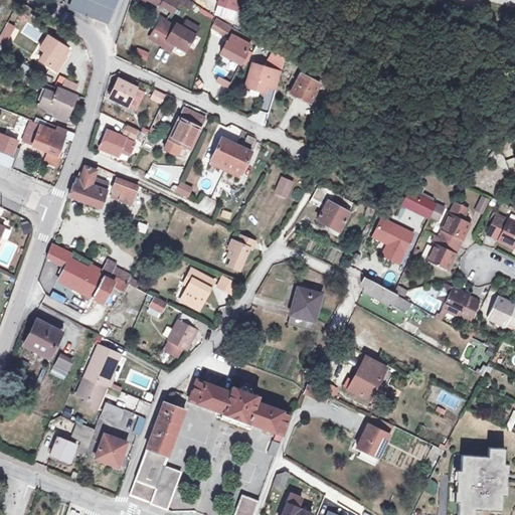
[(72,0),(71,6),(78,8),(77,10),(108,22),(113,11),(116,4),(116,0),(72,0)]
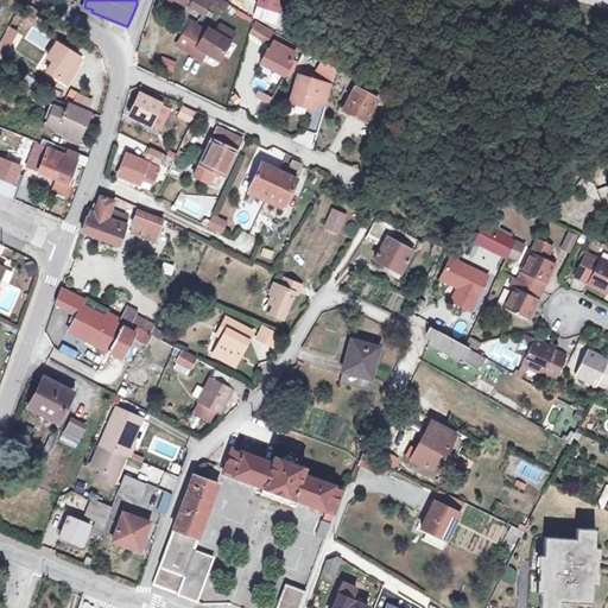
[(211,0),(176,0),(190,8),(191,7),(203,13),(204,14),(210,2),(211,0)]
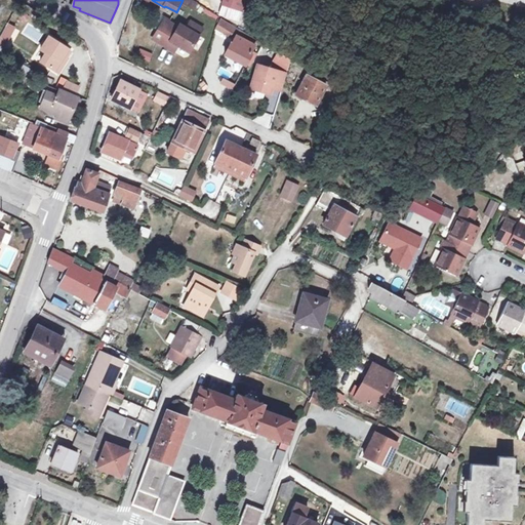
[(194,8),(197,3),(192,0),(183,0),(182,2),(194,8)]
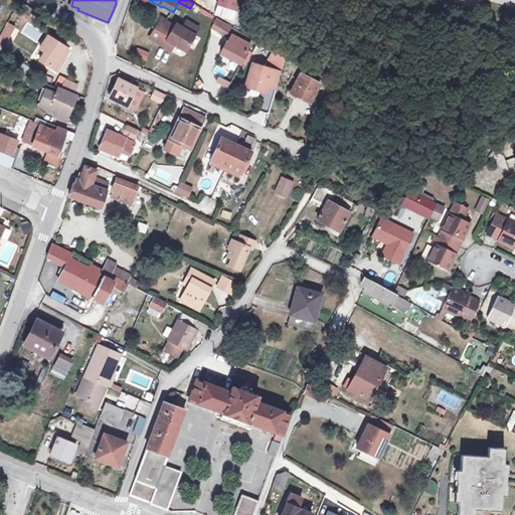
[(218,0),(217,5),(237,12),(240,0),(218,0)]
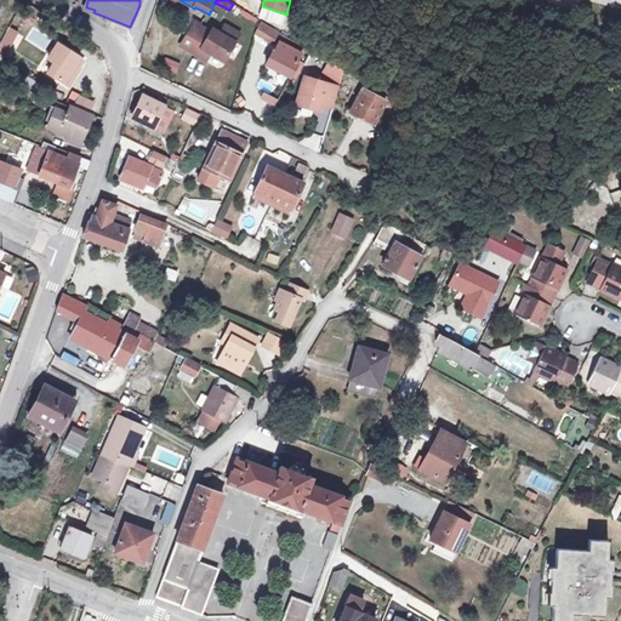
[(30,15),(23,18),(28,26),(34,22),(30,15)]
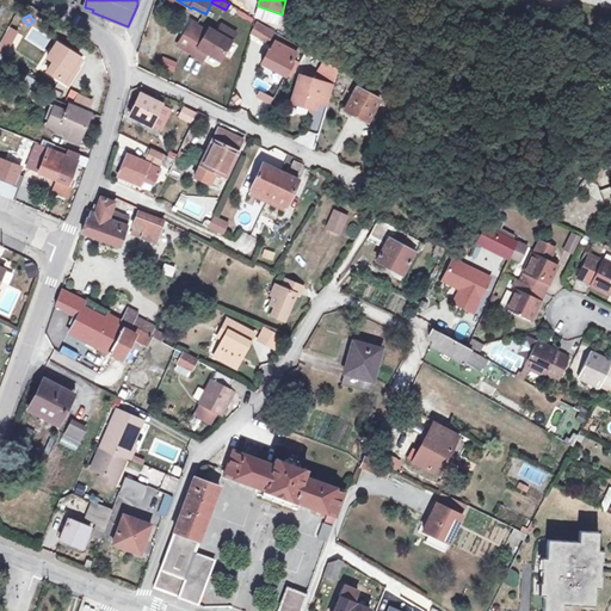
[(271,50),(270,50),(263,63),(285,76),(294,63),(292,62),(297,54),(276,42),(279,35),(258,22),(252,34),(273,45),(271,50)]
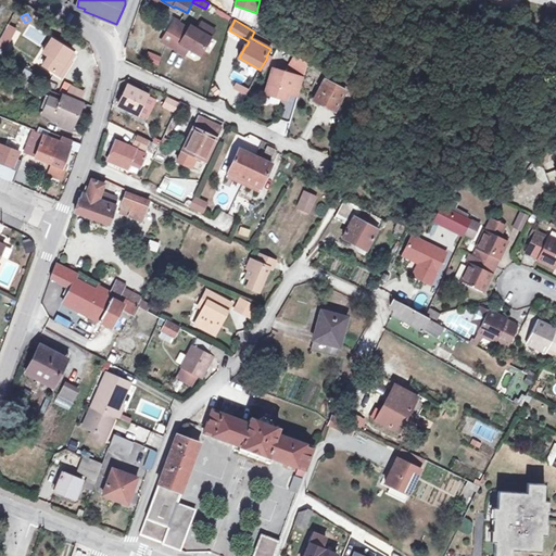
[(177,49),(181,41),(173,36),(179,23),(175,21),(163,41),(168,43),(177,49)]
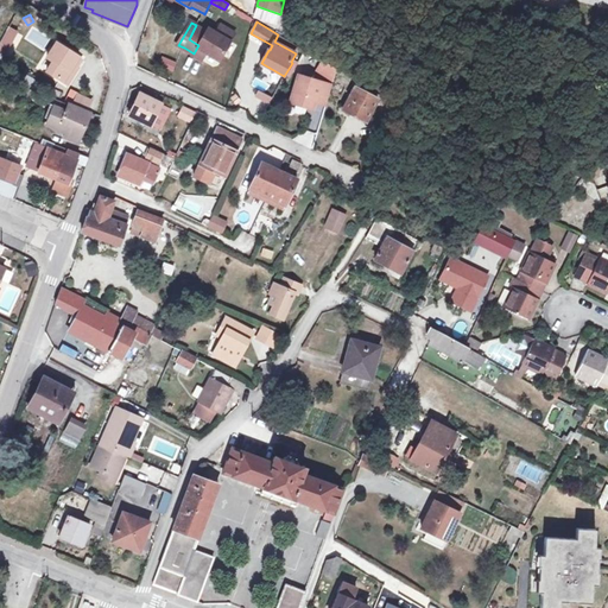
[(220,61),(235,33),(221,25),(216,33),(209,29),(207,31),(196,25),(189,39),(198,45),(194,54),(194,55),(202,61),(207,54),(220,61)]
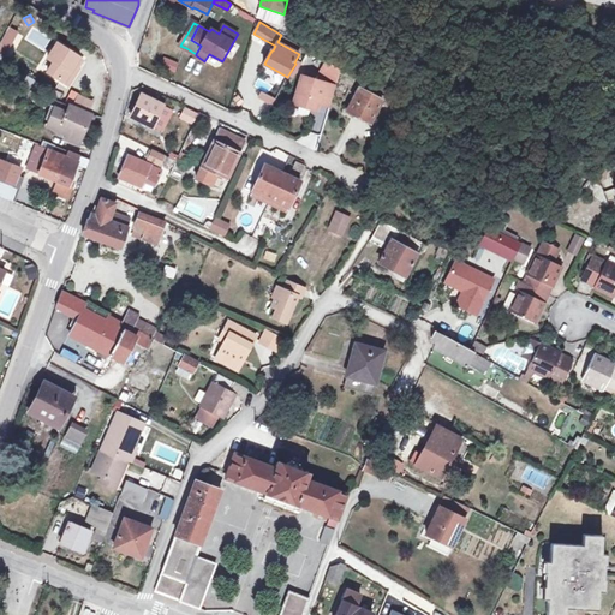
[(10,29),(0,46),(10,49),(18,34),(10,29)]
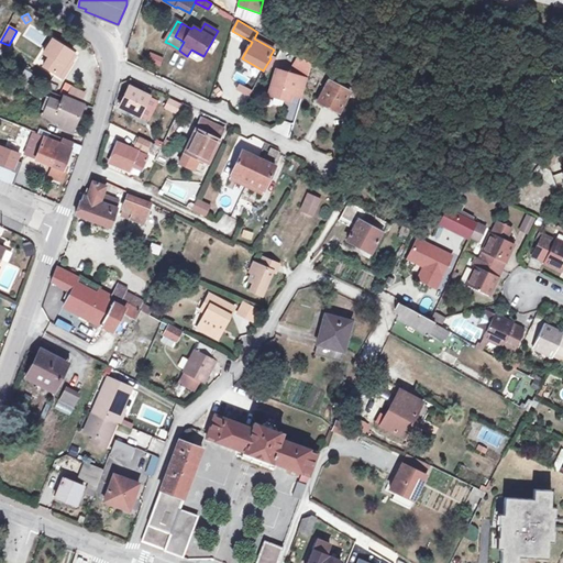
[(29,26),(23,40),(42,46),(46,33),(29,26)]
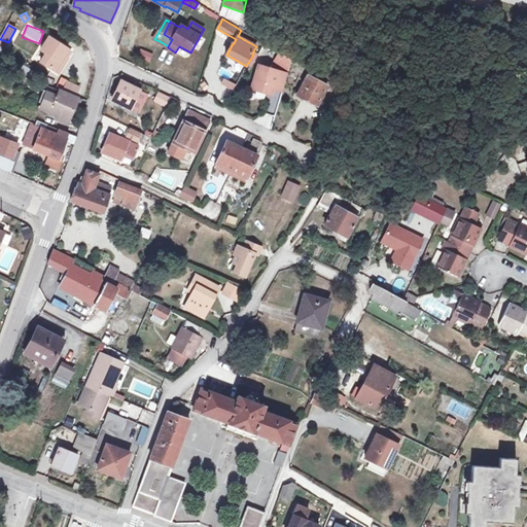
[(241,30),(238,36),(256,46),(259,40),(247,33),(241,30)]
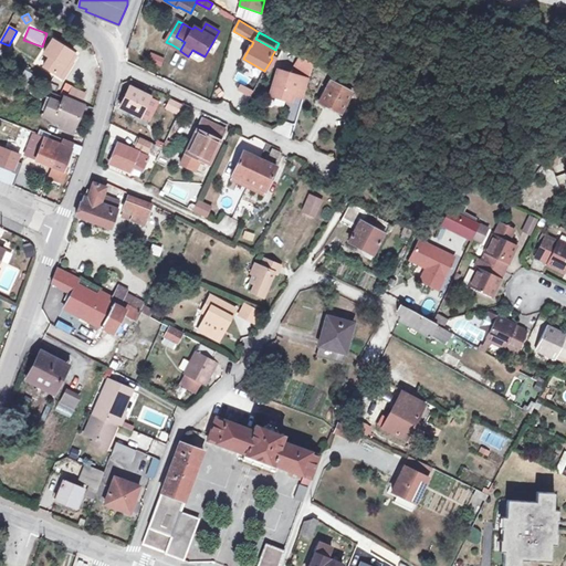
[(53,40),(44,54),(50,58),(44,66),(64,79),(70,69),(66,66),(70,60),(74,53),(53,40)]
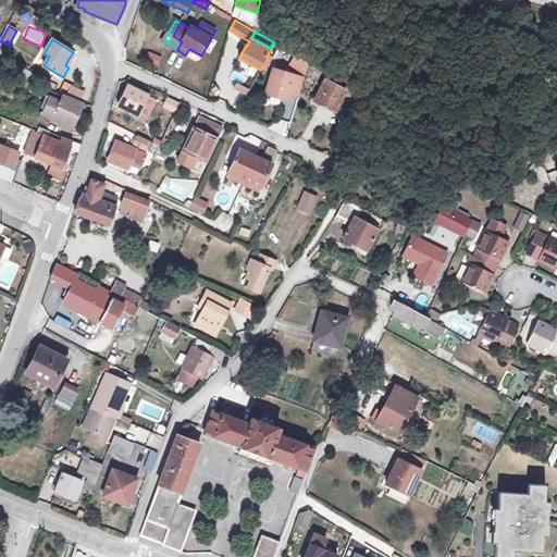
[(162,58),(149,53),(146,60),(159,65),(162,58)]
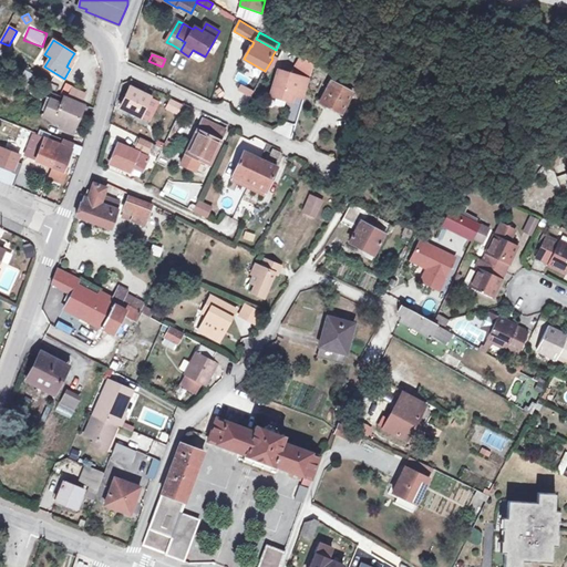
[(295,71),(312,73),(315,61),(297,58),(295,71)]
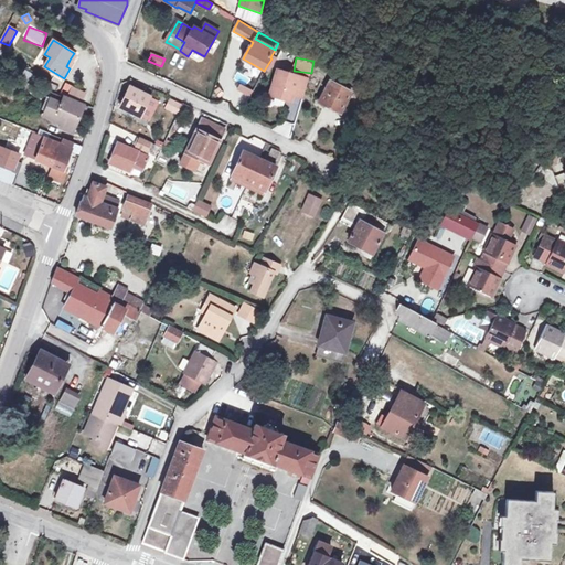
[(302,99),(308,81),(276,72),(269,98),(291,103),(292,97),(302,99)]
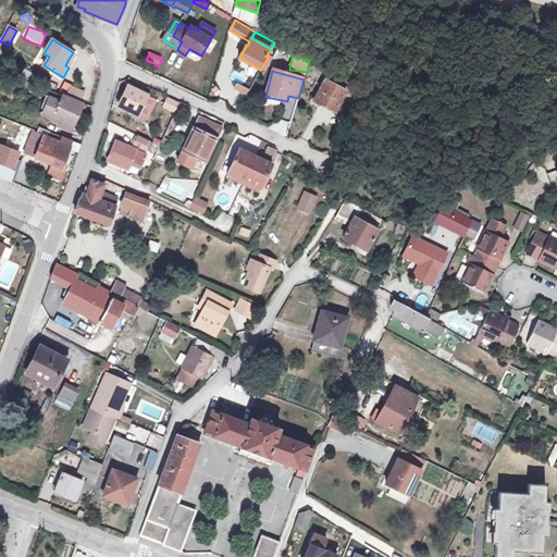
[(0,83),(7,86),(11,76),(0,72),(0,83)]
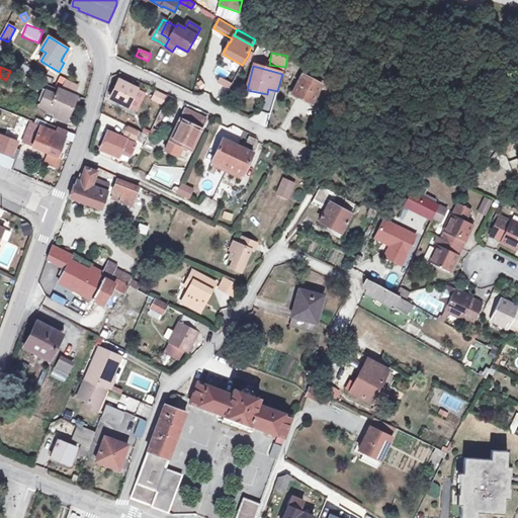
[(320,78),(328,82),(331,77),(323,73),(320,78)]
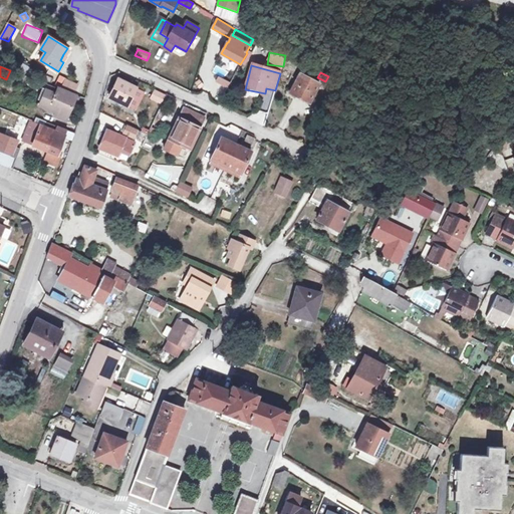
[(319,83),(299,73),(290,92),(310,102),(319,83)]
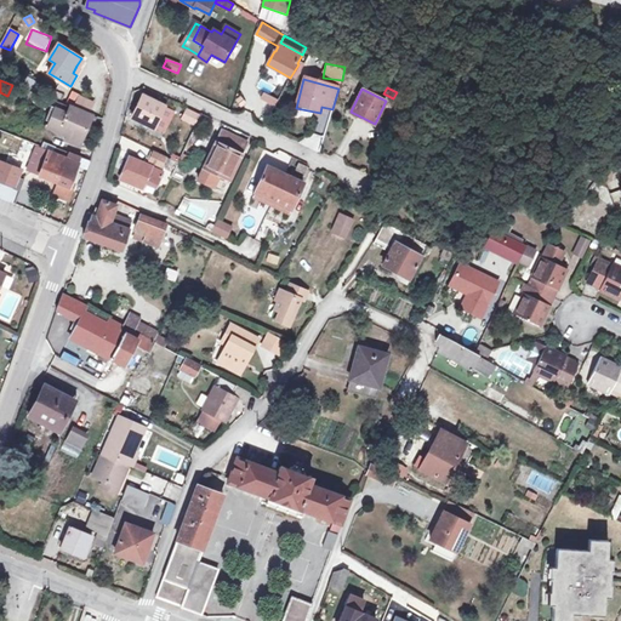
[(405,114),(411,100),(397,92),(393,98),(389,107),(405,114)]
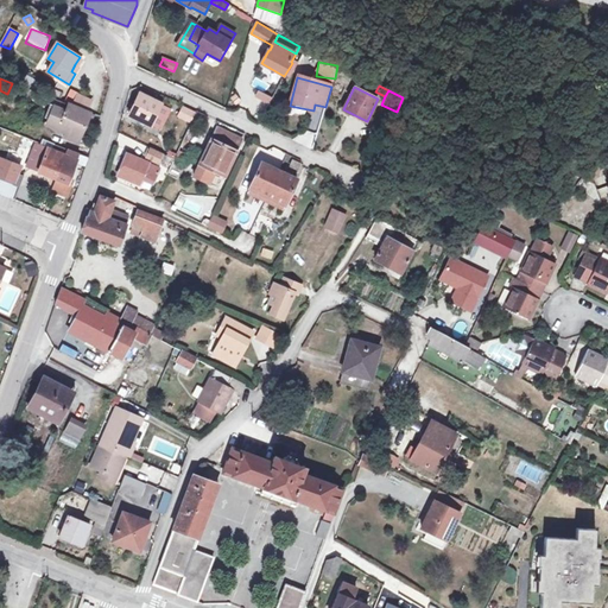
[(140,93),(130,115),(151,126),(162,105),(140,93)]
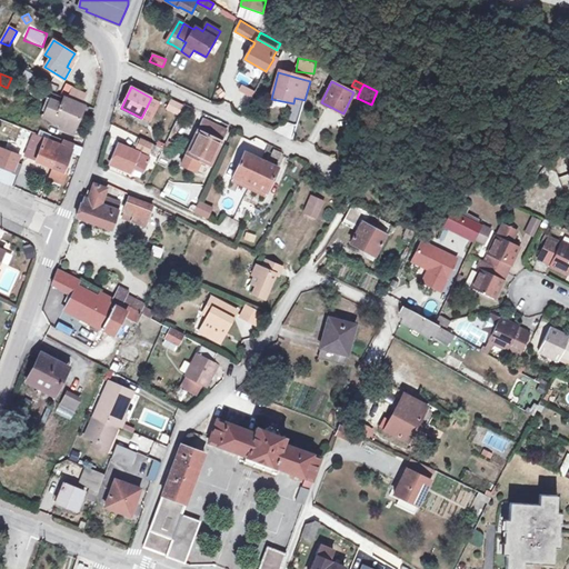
[(81,105),(86,95),(73,89),(69,99),(81,105)]
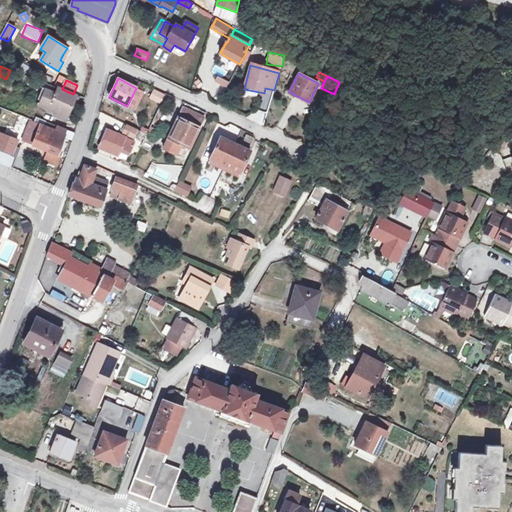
[(73,94),(48,83),(45,89),(43,94),(42,95),(43,96),(40,104),(56,111),(54,115),(66,120),(68,115),(72,106),(75,108),(79,97),(73,94)]
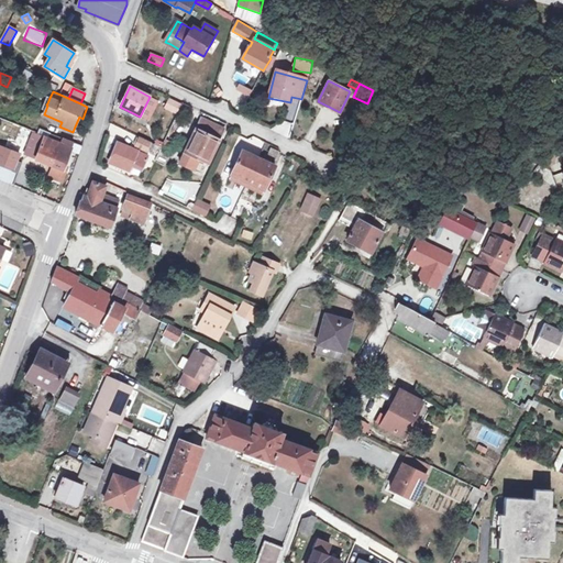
[(176,112),(179,105),(169,100),(166,108),(176,112)]
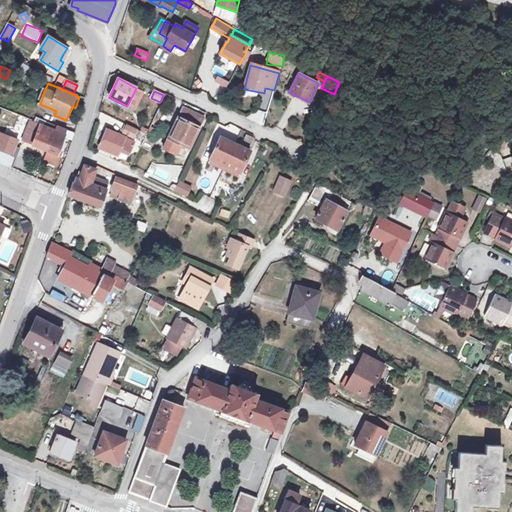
[(196,116),(197,113),(184,107),(182,110),(196,116)]
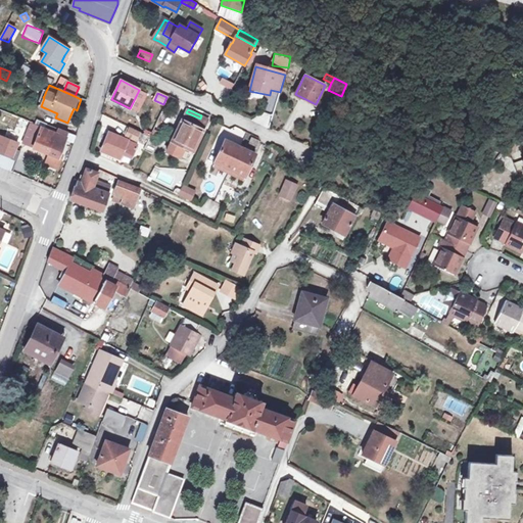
[(270,127),(272,116),(255,111),(253,123),(270,127)]
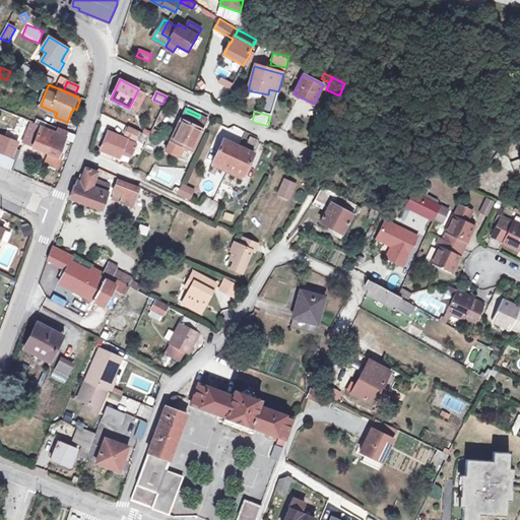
[(193,150),(208,119),(200,115),(199,118),(185,112),(167,150),(179,156),(183,149),(184,146),(193,150)]
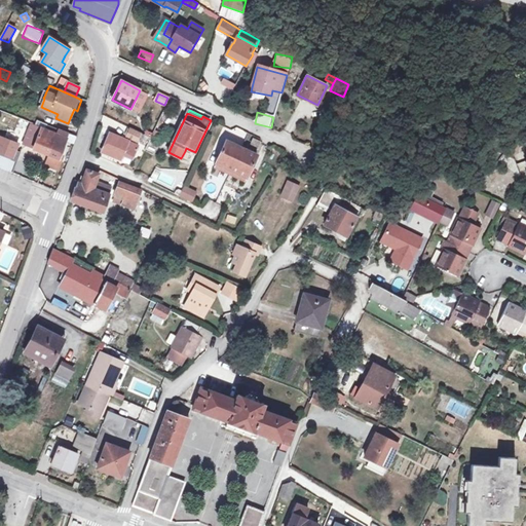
[(27,146),(48,154),(58,129),(54,128),(47,125),(46,128),(32,123),(25,141),(29,142),(27,146)]
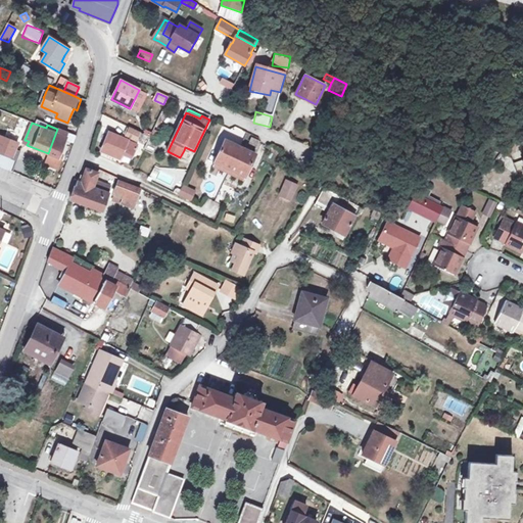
[(145,143),(148,137),(129,128),(125,135),(141,143),(142,141),(145,143)]
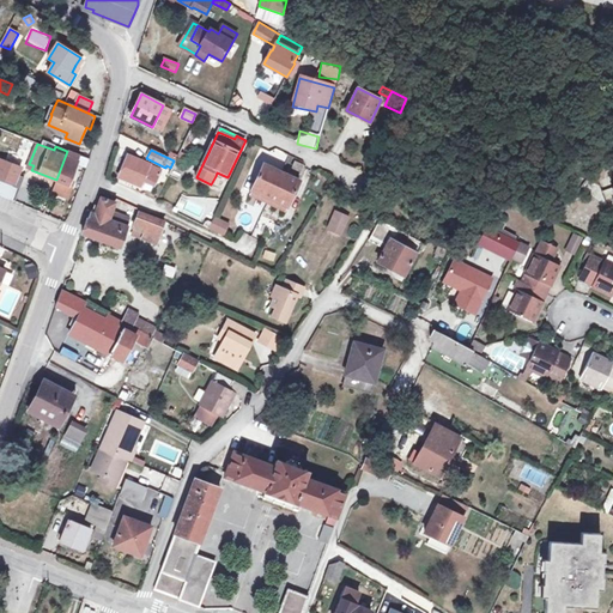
[(52,192),(68,198),(72,186),(70,184),(78,162),(78,161),(80,156),(67,151),(56,180),(52,192)]
